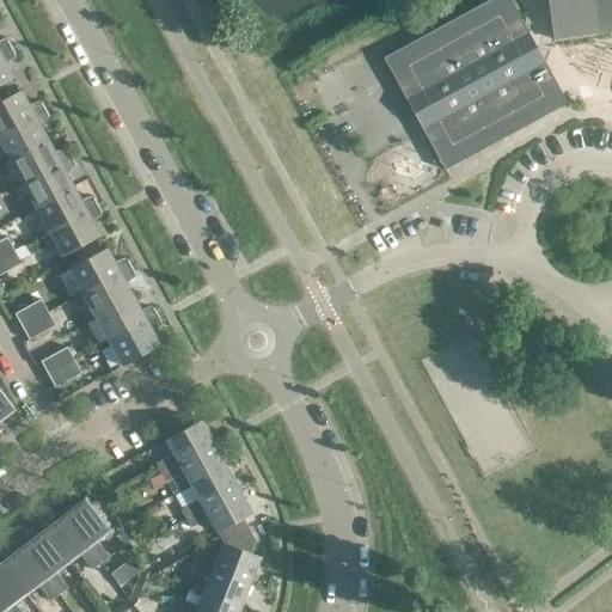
[(510,0),(490,0),(422,37),(384,59),(407,99),(411,97),(427,126),(422,129),(445,170),(567,104),(544,62),(539,65),(528,44),(524,36),(528,34),(510,0)]
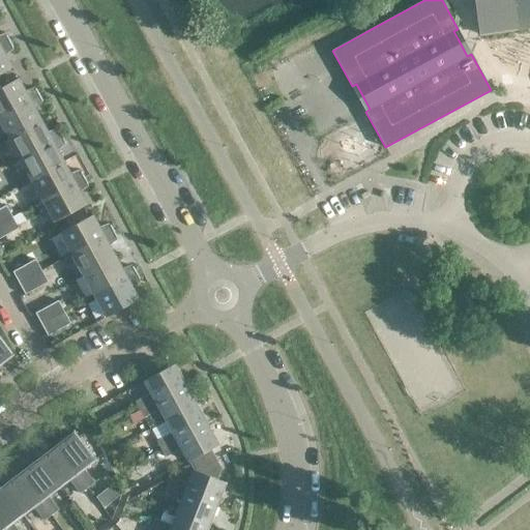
[(529,0),(484,0),(486,2),(480,5),(484,34),(529,27),(529,0)]
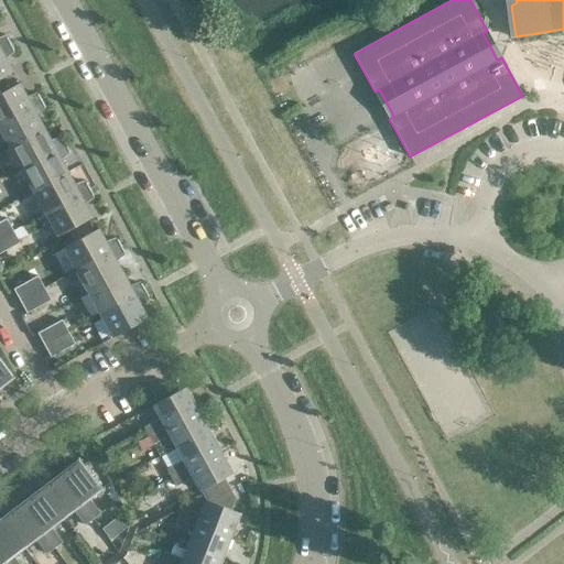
[(0,41),(0,49),(11,43),(7,35),(4,36),(7,39),(0,41)]
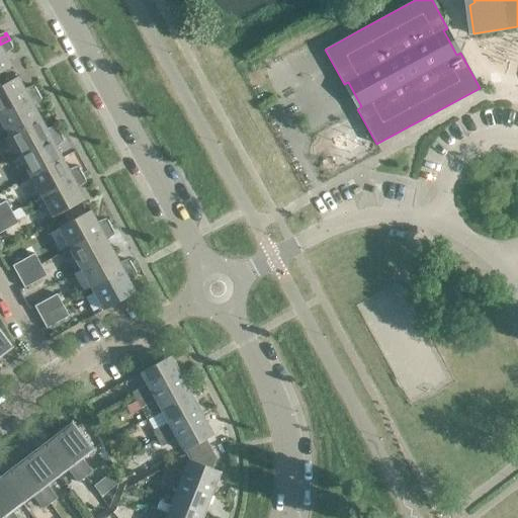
[(14,48),(10,39),(0,45),(0,72),(12,66),(4,52),(11,46),(13,48),(14,48)]
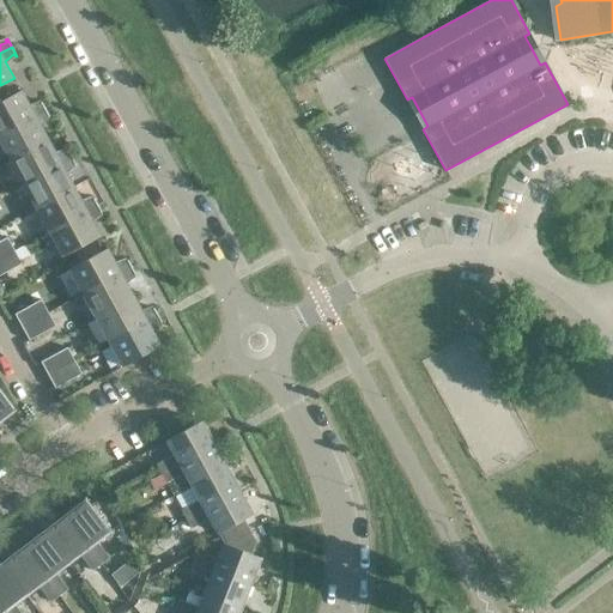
[(20,91),(0,102),(0,134),(46,109),(41,101),(40,102),(41,104),(30,108),(20,91)]
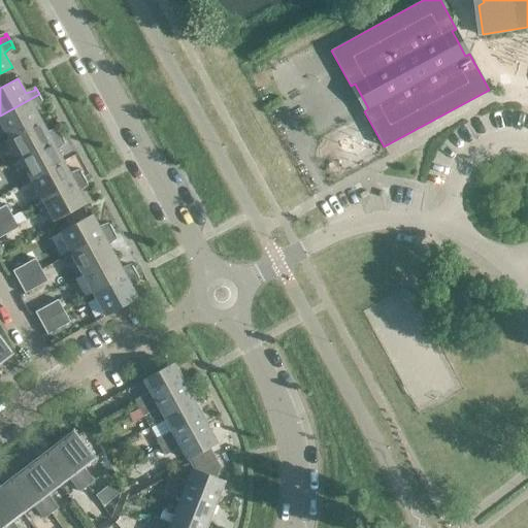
[(43,102),(39,94),(0,116),(0,123),(8,138),(40,120),(33,106),(40,100),(42,102),(43,102)]
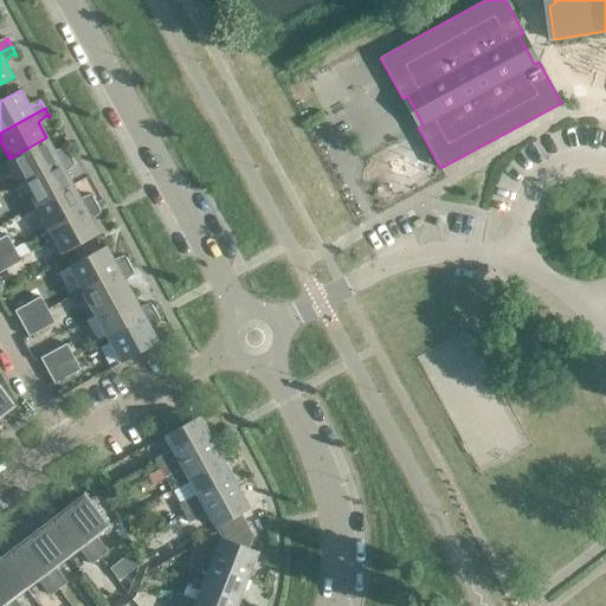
[(56,154),(46,137),(10,159),(23,182),(71,155),(66,147),(65,148),(66,150),(56,154)]
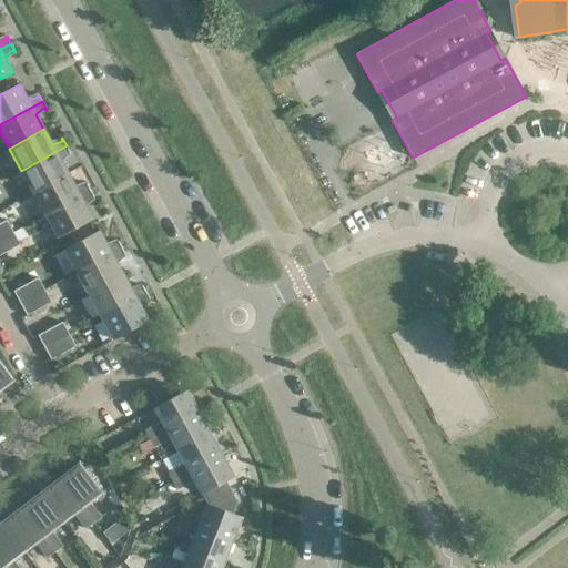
[(71,154),(67,145),(21,171),(33,193),(68,173),(60,159),(68,152),(70,154),(71,154)]
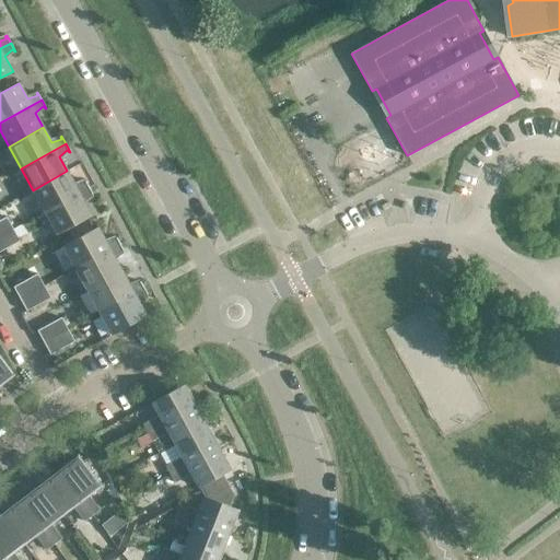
[(76,186),(67,171),(33,190),(45,212),(90,187),(85,179),(84,181),(85,183),(76,186)]
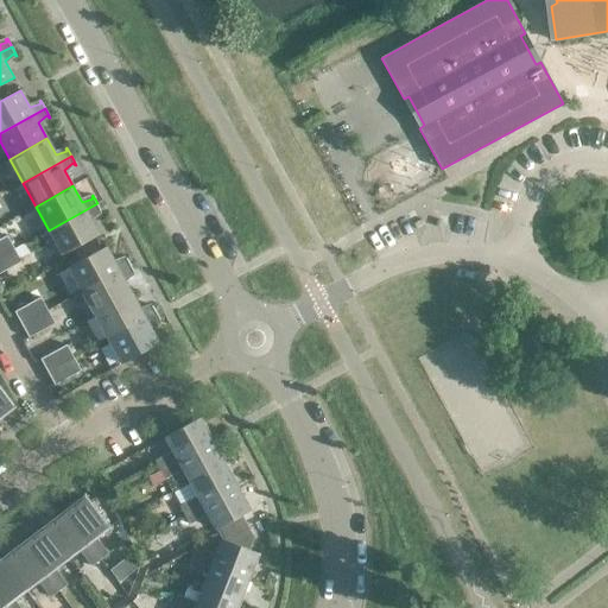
[(102,213),(97,203),(49,230),(62,254),(100,234),(90,217),(99,210),(101,213),(102,213)]
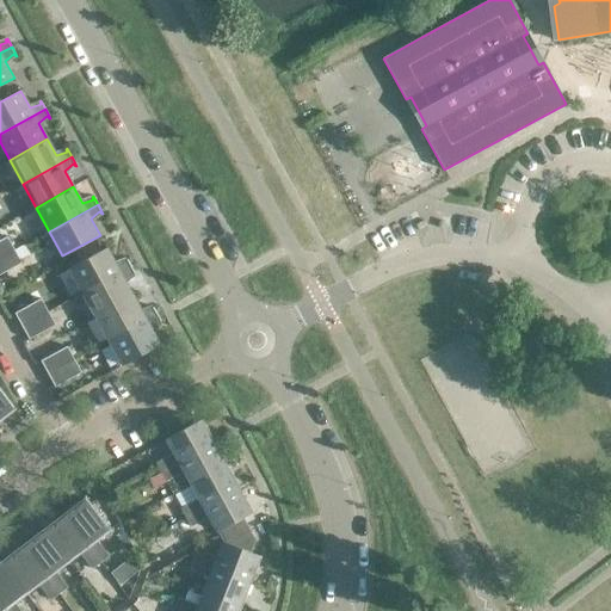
[(0,241),(0,258),(14,251),(7,238),(0,241)]
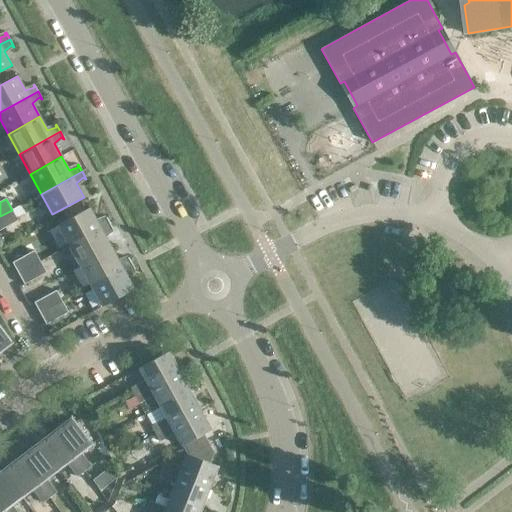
[(58,225),(69,246),(110,223),(106,216),(105,216),(107,219),(97,222),(89,208),(58,225)]
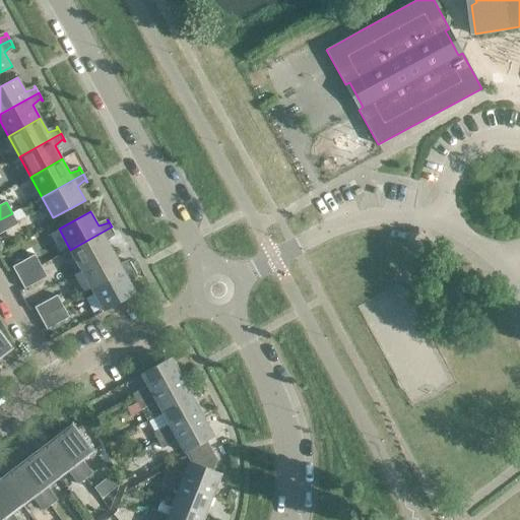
[(0,234),(18,224),(12,213),(0,219),(0,234)]
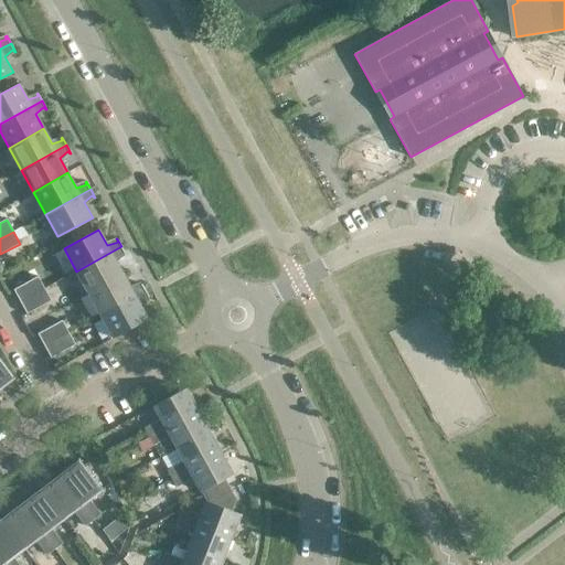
[(126,255),(121,246),(76,272),(88,294),(124,274),(115,259),(124,252),(125,255),(126,255)]
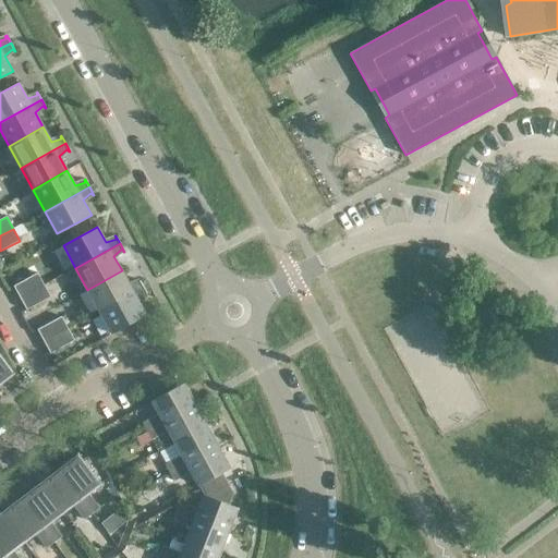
[(130,286),(122,270),(87,290),(99,311),(144,287),(140,279),(138,279),(140,282),(130,286)]
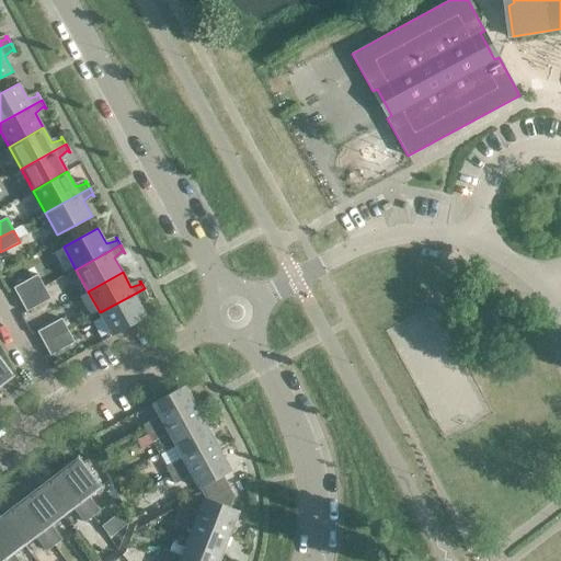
[(13,287),(20,299),(44,286),(37,274),(13,287)]
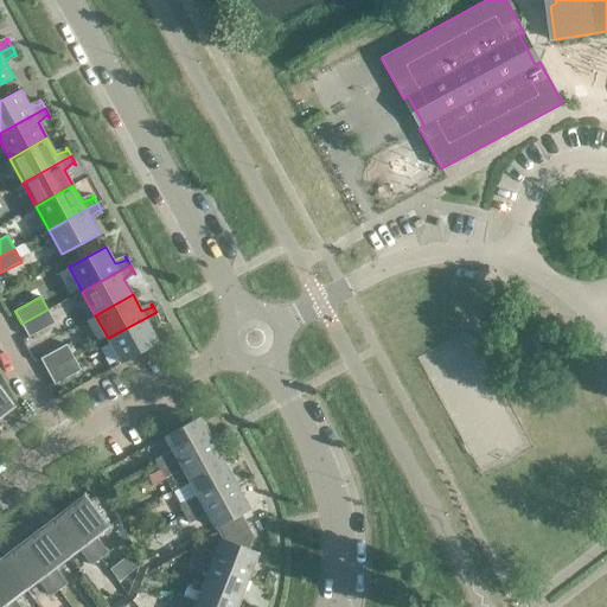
[(55,323),(48,310),(21,324),(29,337),(55,323)]
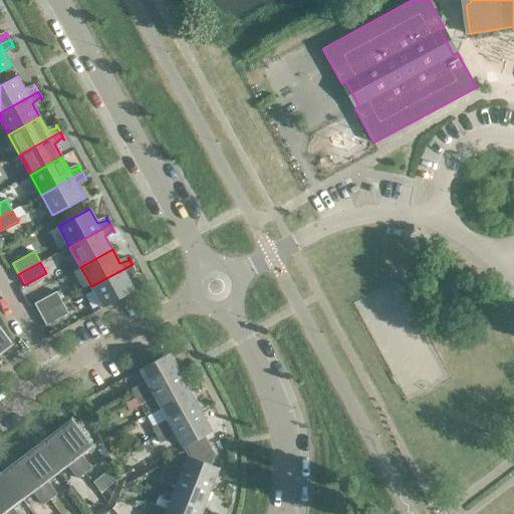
[(137,272),(133,264),(91,286),(102,307),(135,290),(126,276),(134,269),(136,272),(137,272)]
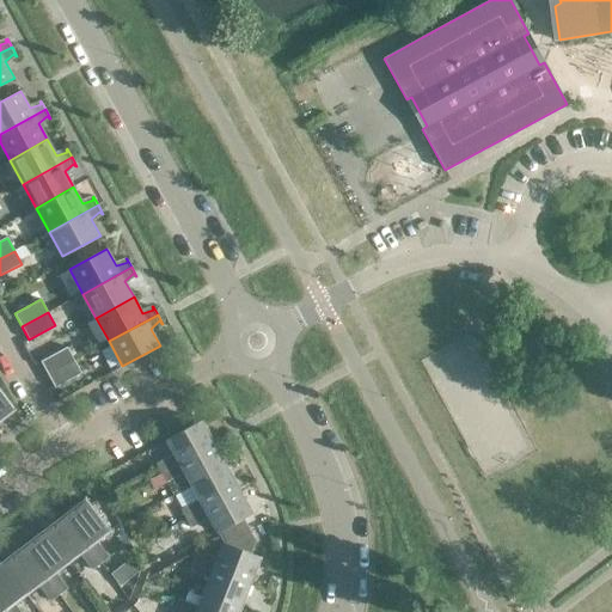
[(41,362),(48,375),(74,361),(67,348),(41,362)]
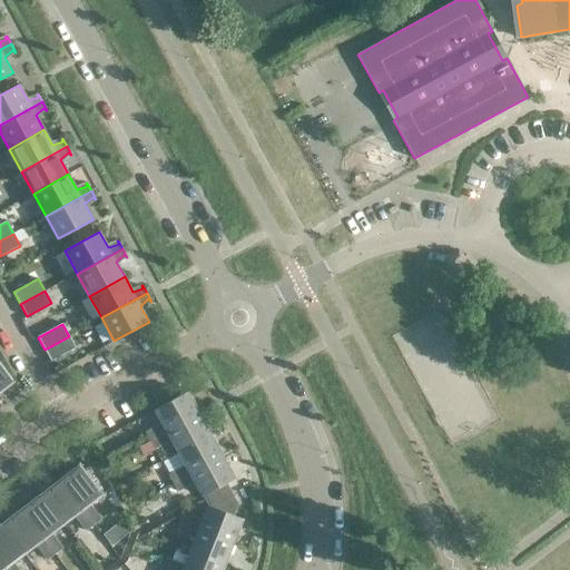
[(76,349),(69,336),(45,350),(51,362),(76,349)]
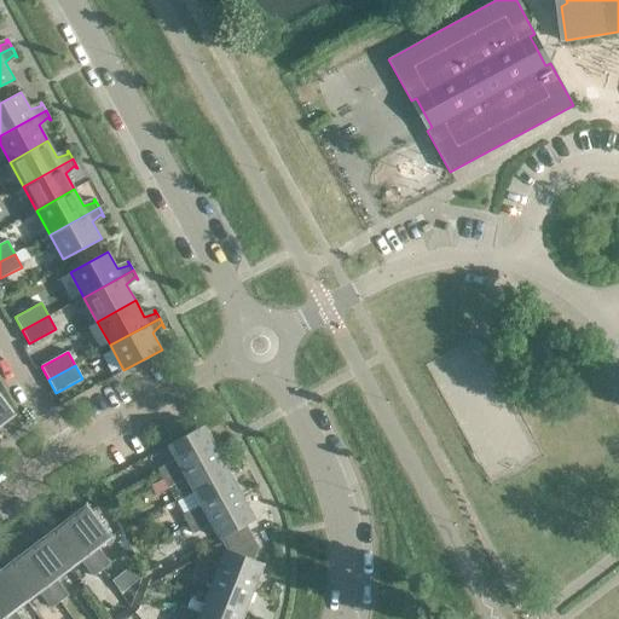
[(0,424),(15,415),(0,395),(0,424)]
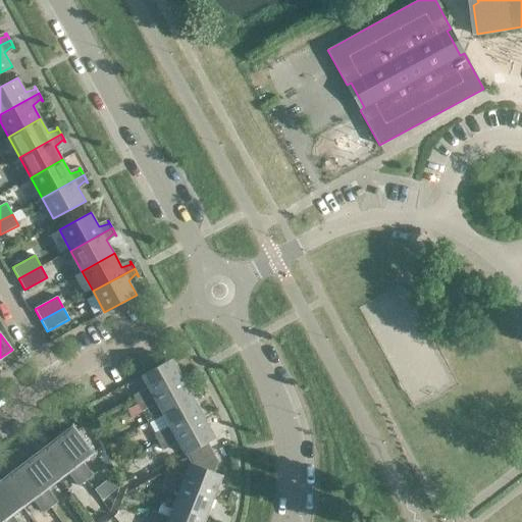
[(171,359),(142,375),(153,396),(183,379),(171,359)]
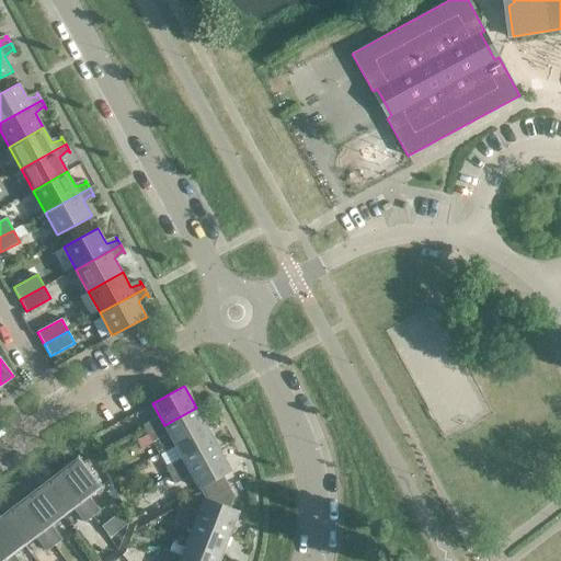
[(196,408),(164,425),(175,445),(207,428),(196,408)]
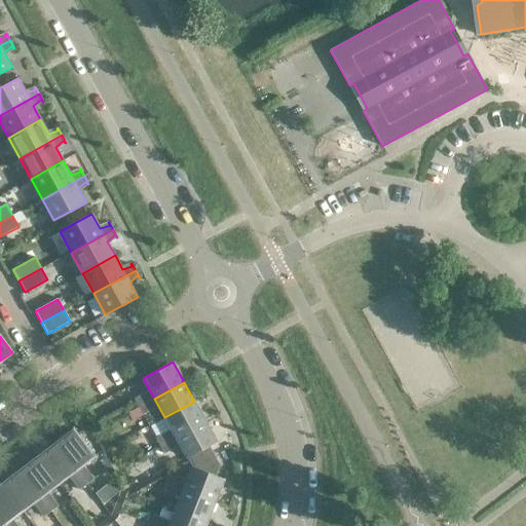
[(145,392),(134,399),(139,407),(150,401),(145,392)]
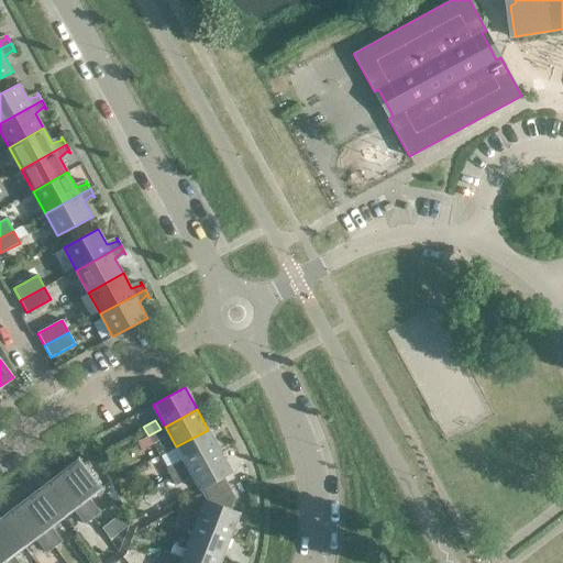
[(161,429),(148,435),(153,444),(165,438),(161,429)]
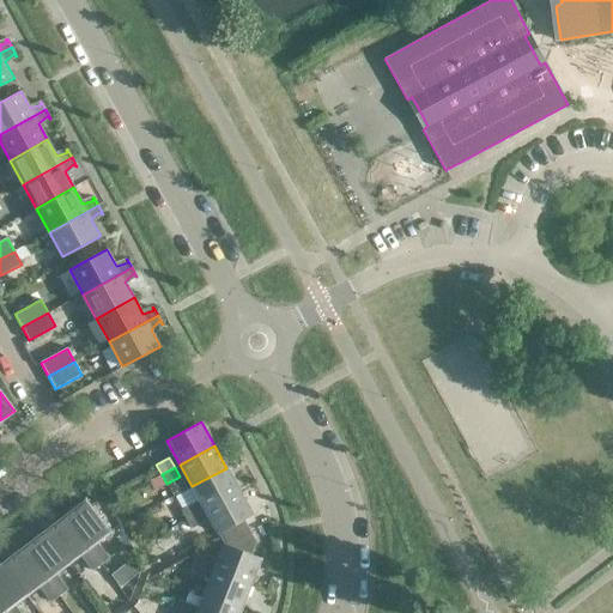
[(199,501),(181,510),(187,520),(199,513),(205,509),(240,491),(226,468),(192,486),(199,501)]
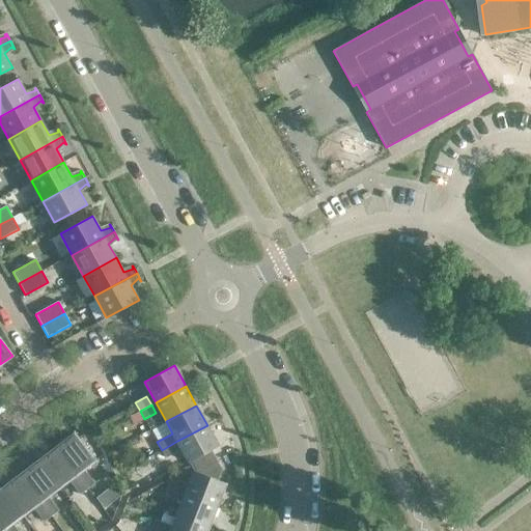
[(207,425),(177,441),(189,462),(190,460),(195,470),(215,458),(211,450),(219,445),(207,425)]
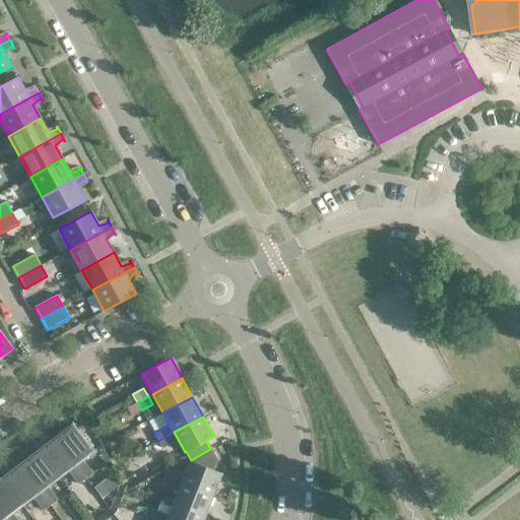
[(72,425),(54,438),(75,465),(78,469),(85,478),(92,473),(82,459),(92,451),(72,425)]
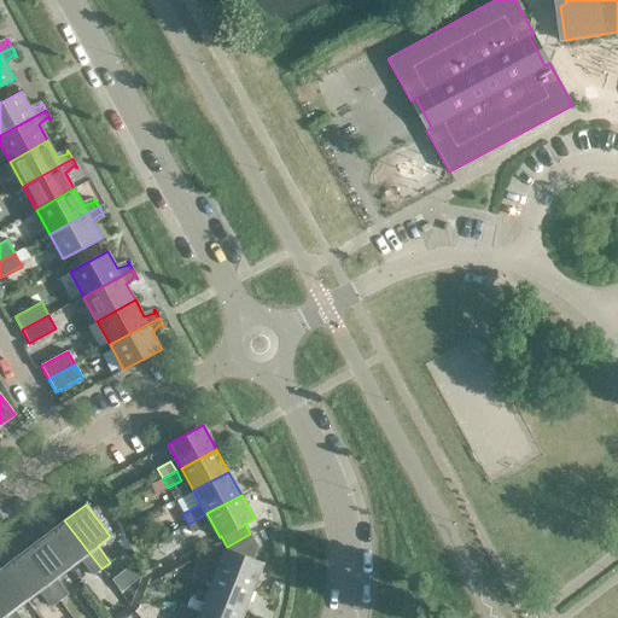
[(200,517),(188,524),(193,534),(207,526),(200,517)]
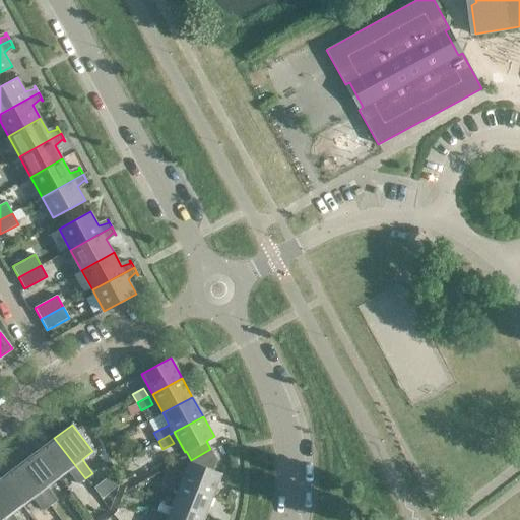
[(54,438),(37,451),(57,478),(75,465),(54,438)]
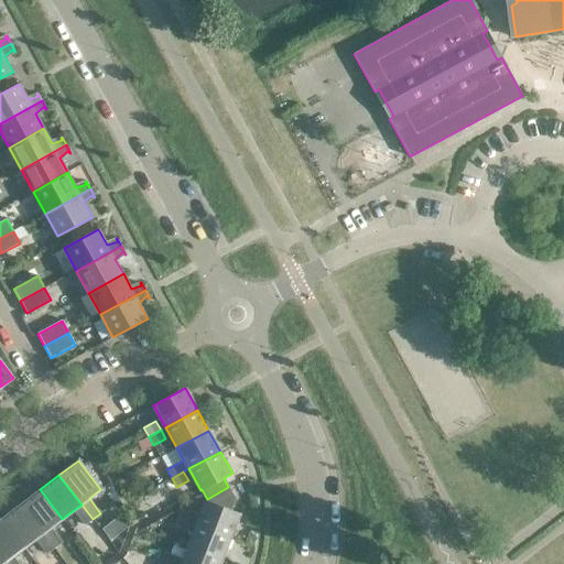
[(206,500),(196,524),(230,538),(240,514),(230,510),(235,499),(228,487),(207,499),(206,500)]
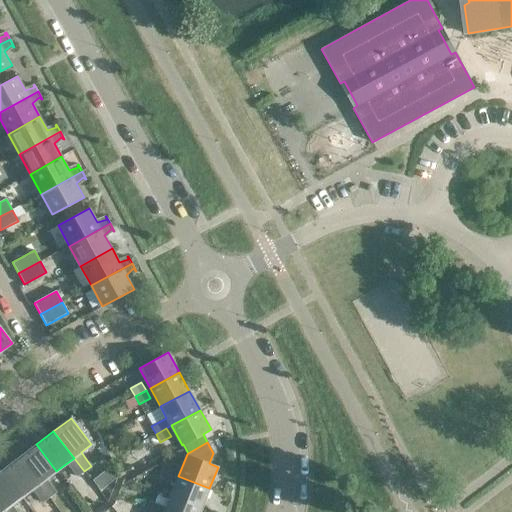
[(36,444),(19,457),(39,484),(56,471),(36,444)]
